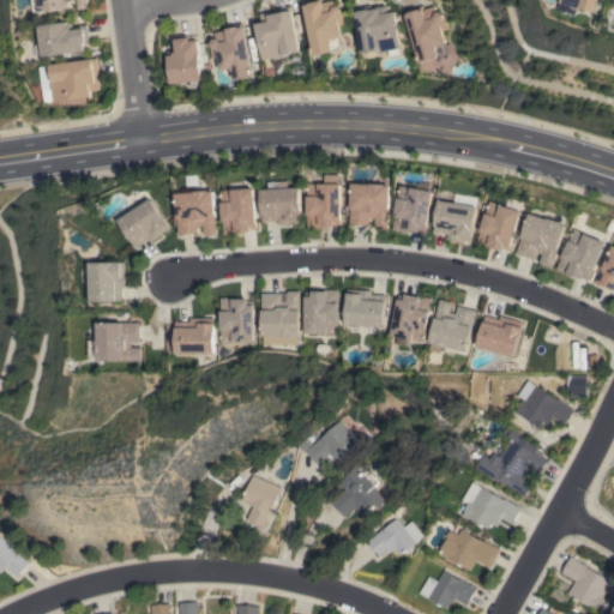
[(72,0),(73,7),(65,8),(65,10),(58,11),(58,10),(42,12),(42,11),(37,12),(35,0),(72,0)]
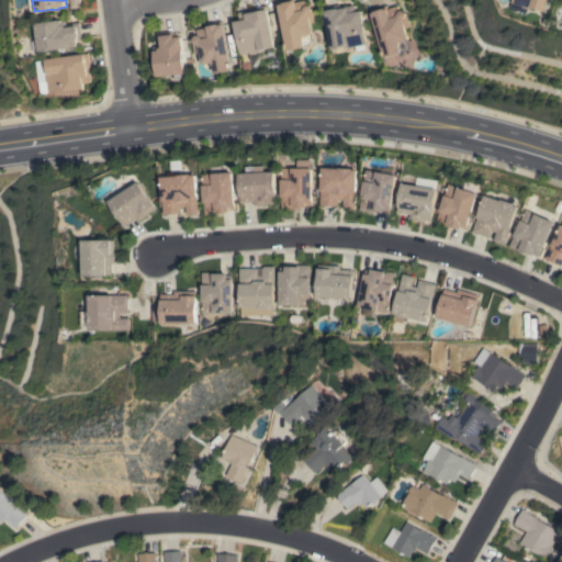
[(80,0),(81,7),(72,9),(70,0),(80,0)]
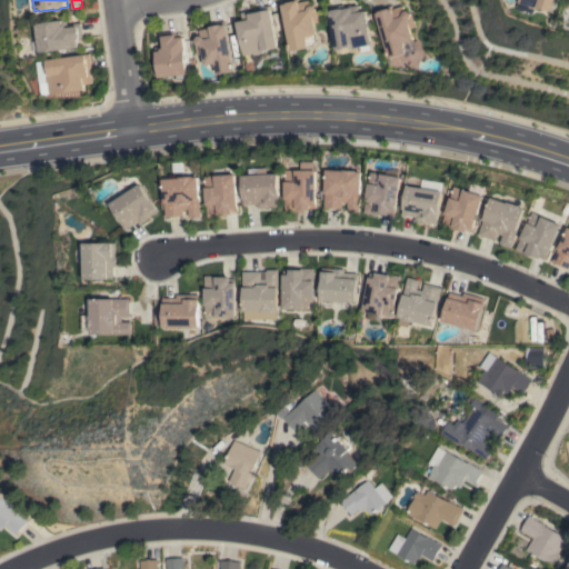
[(318,9),(320,21),(316,22),(317,35),(316,35),(318,46),(292,51),(281,1),(287,0),(298,0),(298,2),(309,0),(310,6),(312,5),(313,6),(316,7),(317,9),(318,9)]
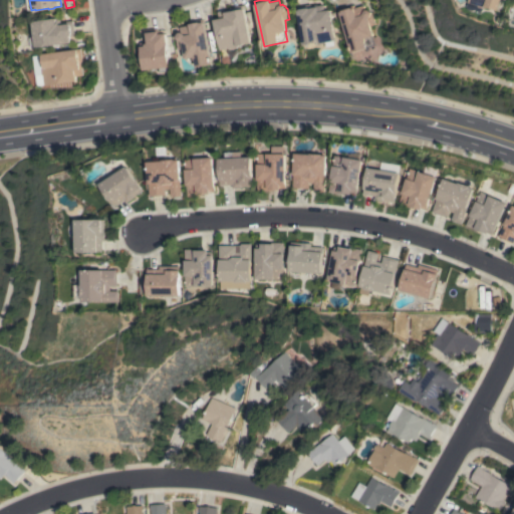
[(505,0),(503,10),(491,6),(490,7),(489,7),(487,8),(482,7),(482,5),(473,2),(473,0),(505,0)]
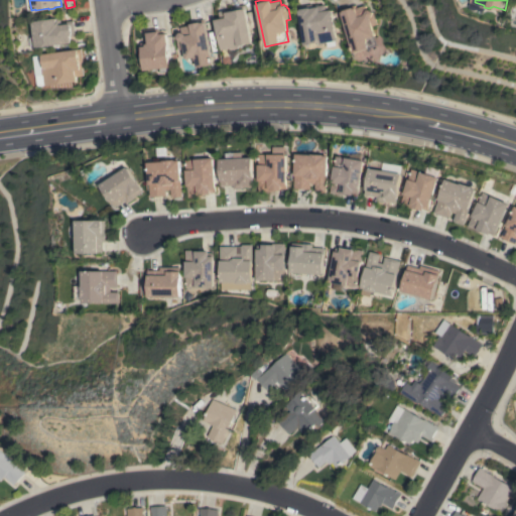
[(298,7),(318,3),(319,5),(326,4),(327,10),(331,9),(337,40),(327,42),(326,43),(320,44),(319,42),(305,45),(298,7)]
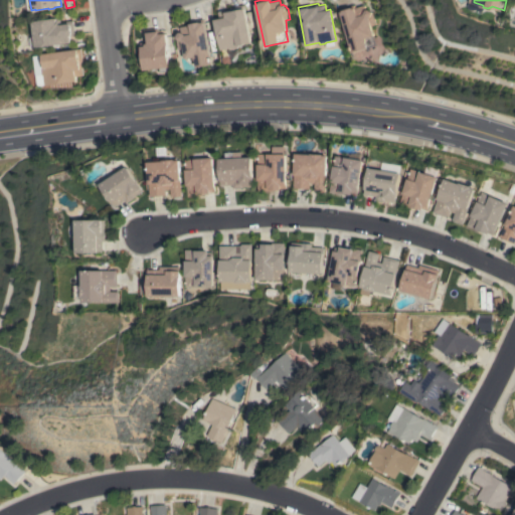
[(225,17),(225,12),(230,11),(229,7),(244,5),(251,43),(239,45),(239,46),(238,46),(237,48),(232,49),(231,48),(220,50),(215,19),(225,17)]
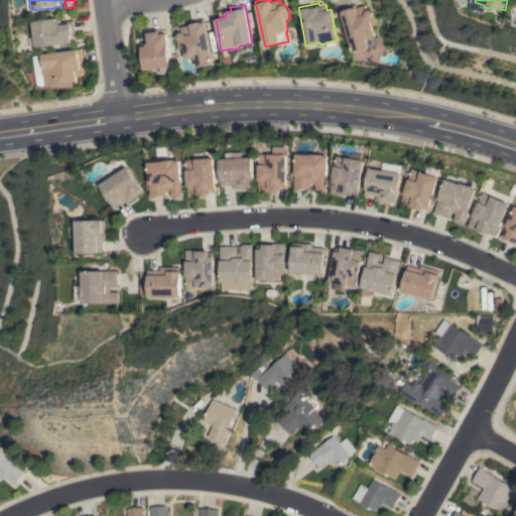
[(341,9),(354,5),(355,7),(364,5),(366,10),(368,9),(371,11),(372,13),(373,13),(376,24),(372,25),(378,45),(367,48),(368,52),(356,56),(355,52),(354,52),(341,9)]
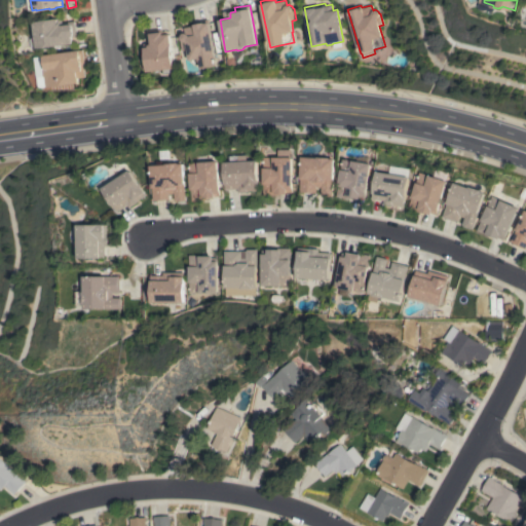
[(59,19),(60,23),(62,23),(62,26),(71,24),(71,22),(76,21),(78,36),(73,36),(74,43),(34,49),(33,38),(37,38),(35,22),(59,19)]
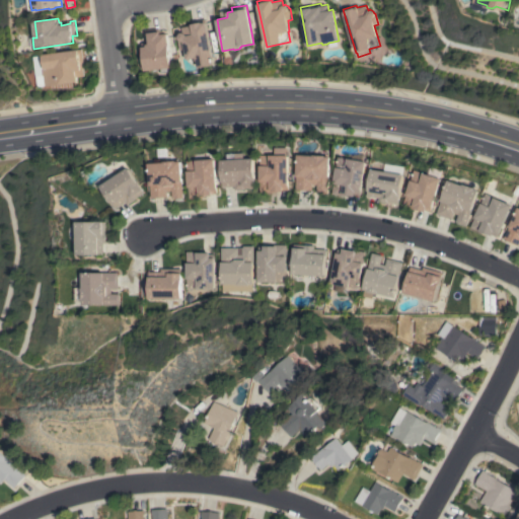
[(215,64),(200,68),(198,60),(197,61),(196,58),(188,60),(186,49),(180,50),(177,36),(180,33),(183,32),(182,27),(192,25),(191,22),(205,19),(215,64)]
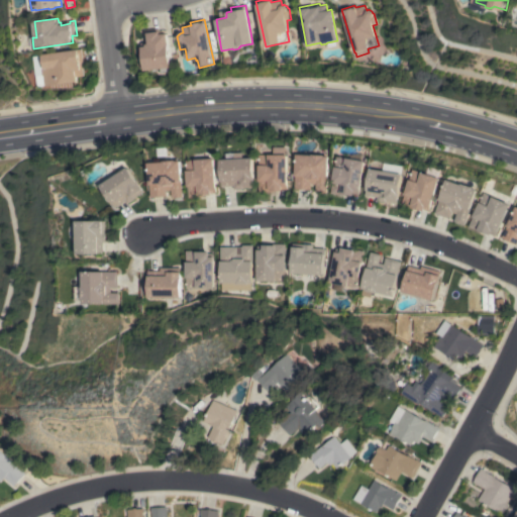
[(141,42),(146,42),(145,35),(144,35),(143,30),(160,28),(160,34),(167,33),(172,72),(162,73),(161,69),(144,71),(141,42)]
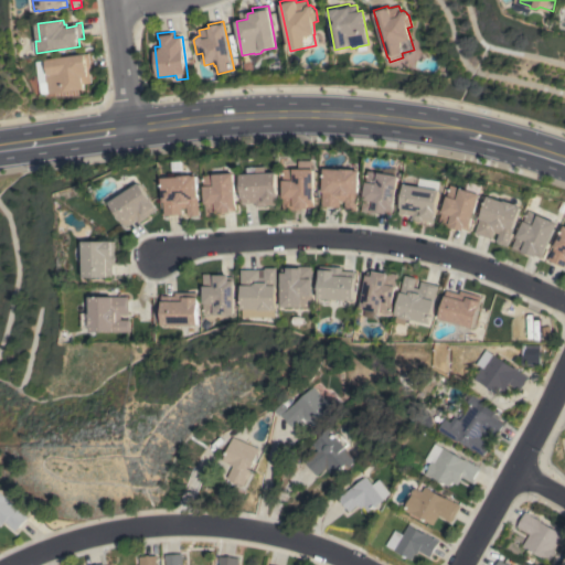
[(89,53),(92,67),(91,67),(93,82),(84,83),(85,89),(52,94),(50,83),(49,82),(48,76),(50,74),(48,60),(89,53)]
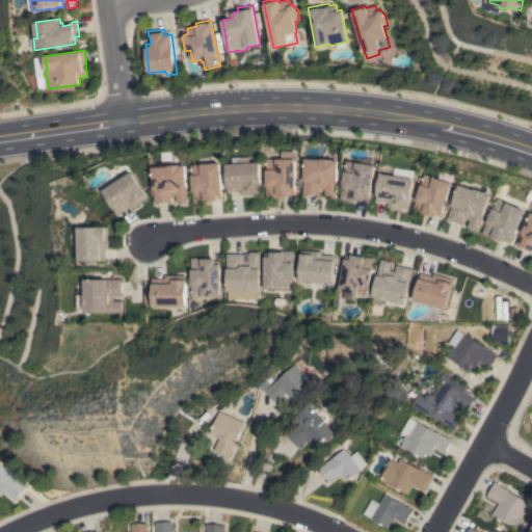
[(295,194),(290,194),(290,196),(267,196),(266,159),(282,159),(281,152),(294,152),(295,194)]
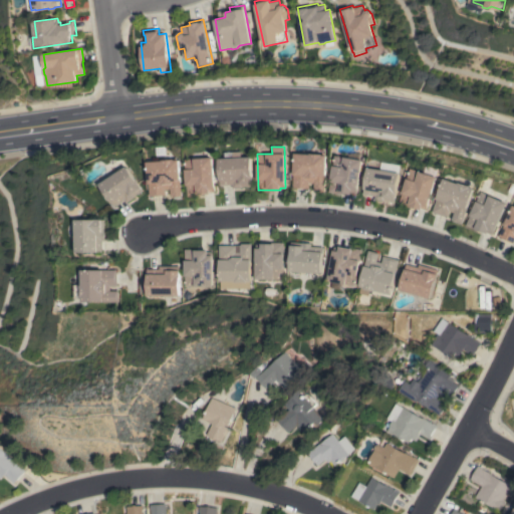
[(219,159),(225,158),(225,152),(241,152),(242,158),(252,157),(253,186),(242,187),(242,188),(233,188),(233,185),(220,186),(219,159)]
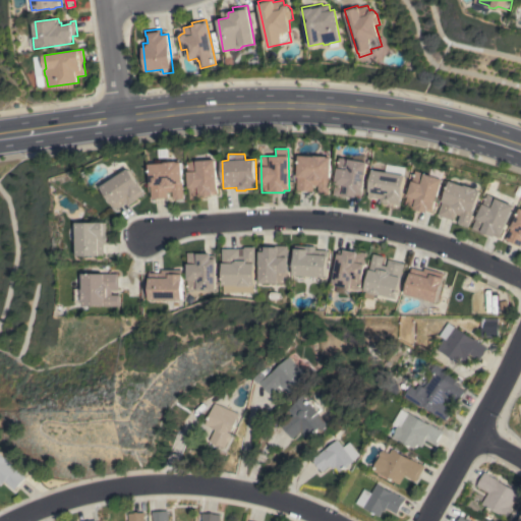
[(299,156),(314,157),(314,156),(327,156),(327,157),(331,157),(329,193),(319,193),(319,185),(313,185),(313,191),(297,190),(299,156)]
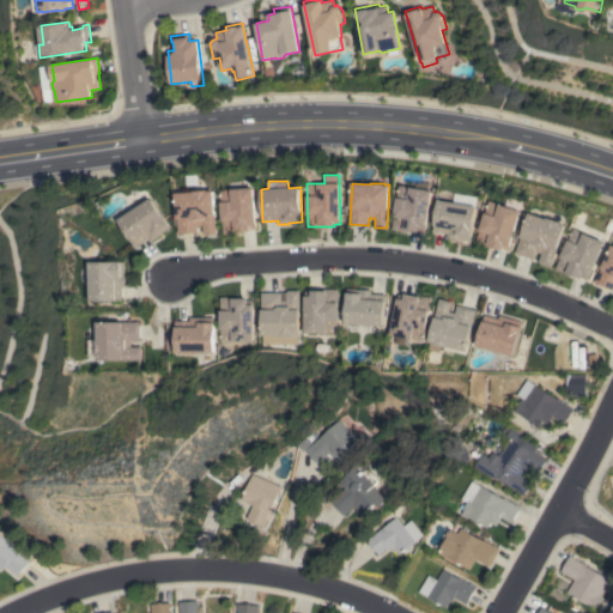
[(399,186),(431,190),(425,231),(419,230),(419,231),(410,230),(410,231),(392,229),(399,186)]
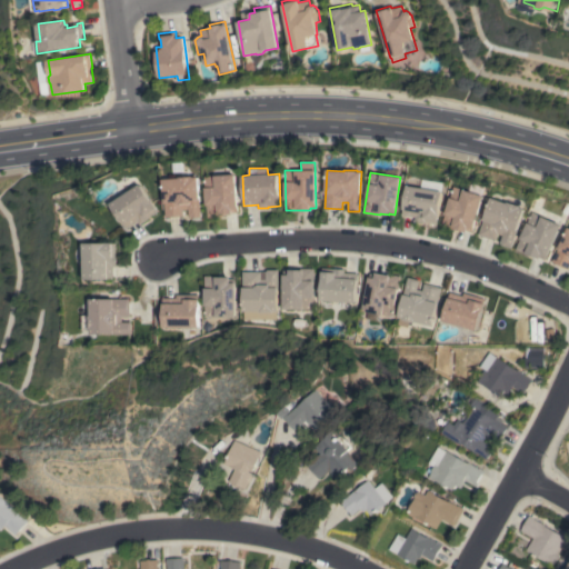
[(206,176),(236,173),(238,211),(232,212),(232,215),(225,215),(225,216),(208,217),(206,176)]
